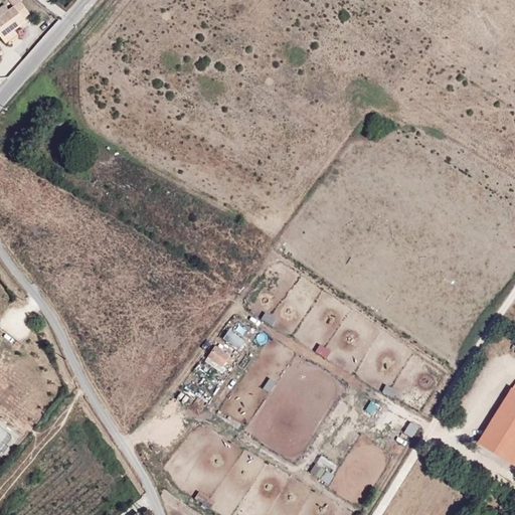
[(28,23),(25,19),(31,14),(20,0),(11,7),(6,1),(0,5),(0,35),(7,44),(20,33),(18,31),(28,23)]
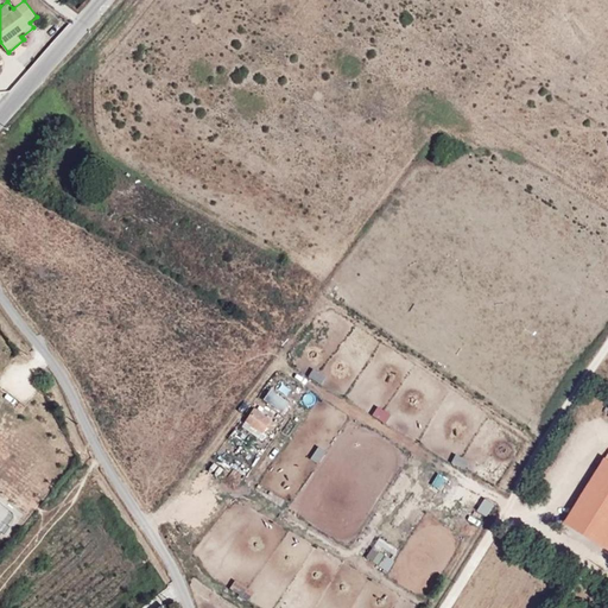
[(443,154),(451,144),(441,135),(432,146),(443,154)]
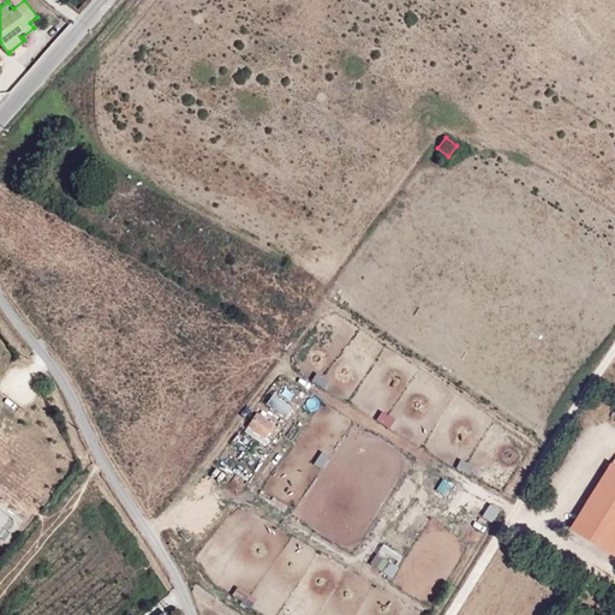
[(324,387),(329,377),(315,371),(310,381),(324,387)]
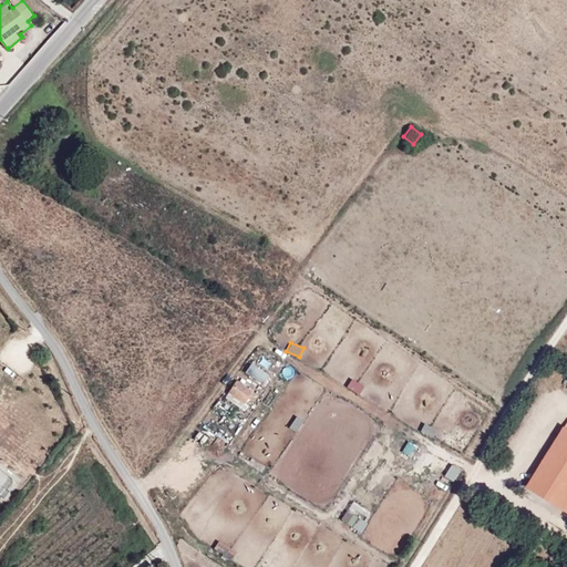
[(261,384),(278,358),(261,347),(244,373),(261,384)]
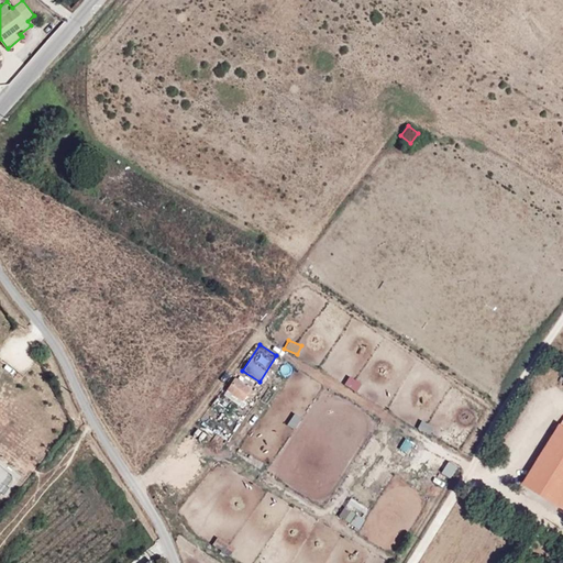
[(356,392),(362,382),(349,374),(342,384),(356,392)]
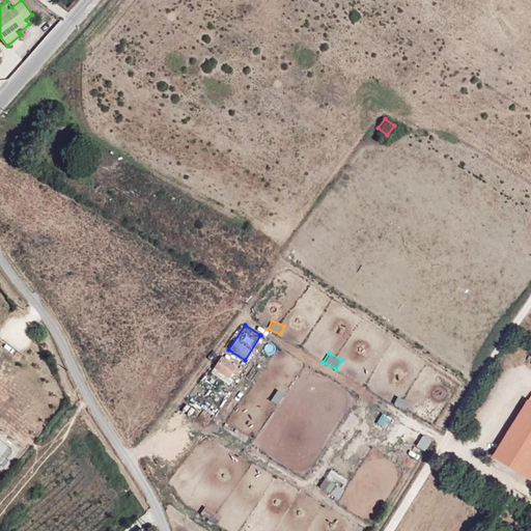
[(219,354),(210,372),(227,382),(236,363),(219,354)]
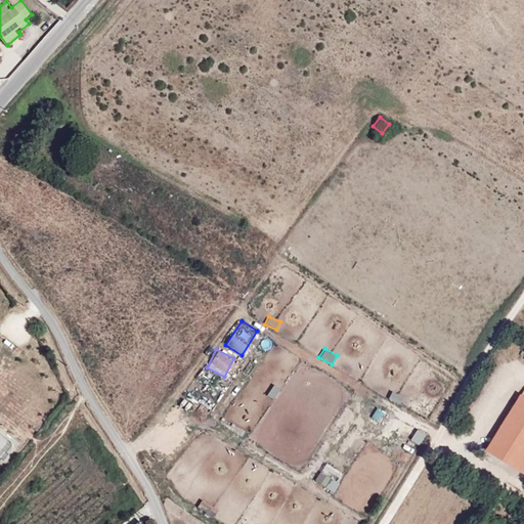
[(272,383),(266,395),(273,399),(280,387),(272,383)]
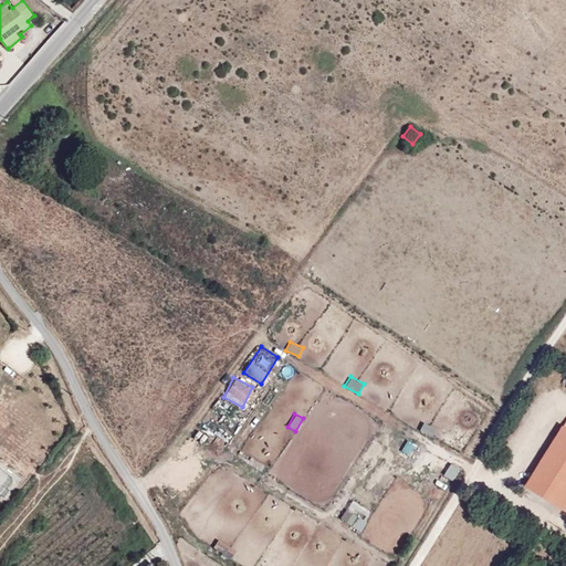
[(565,416),(522,486),(565,513),(565,416)]
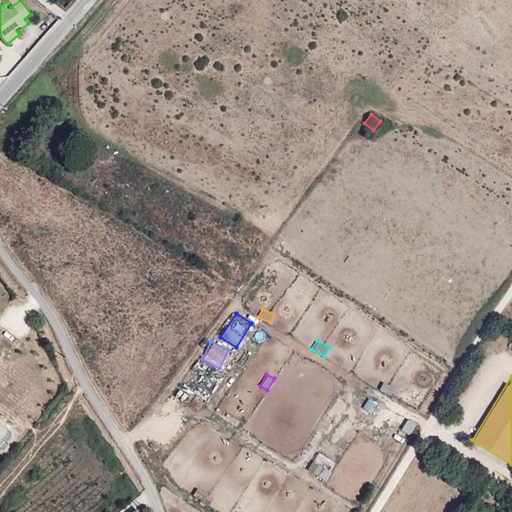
[(379,390),(390,393),(393,384),(381,381),(379,390)]
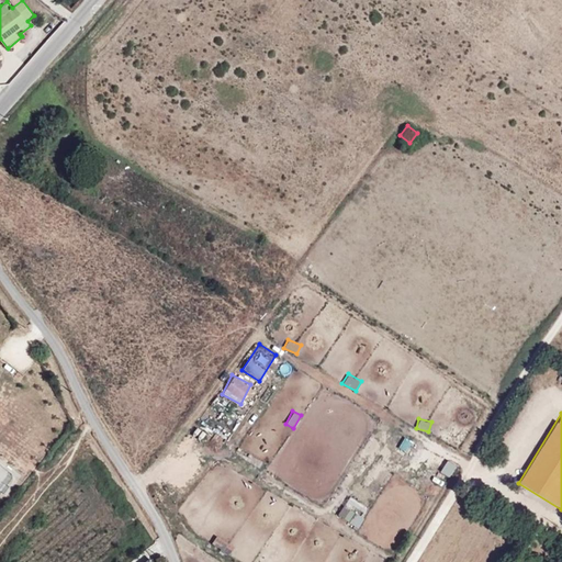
[(404,437),(400,449),(407,451),(412,440),(404,437)]
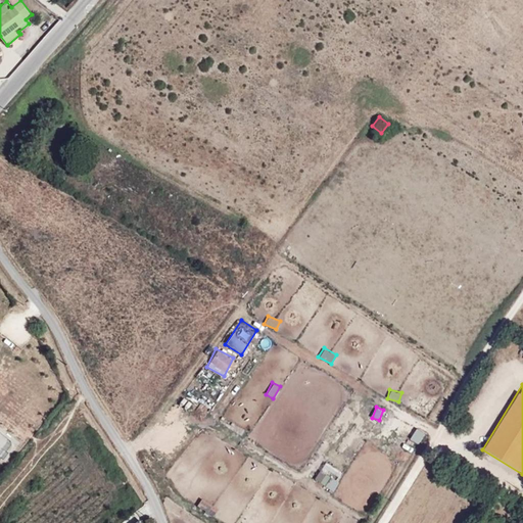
[(325,461),(320,470),(336,480),(341,472),(325,461)]
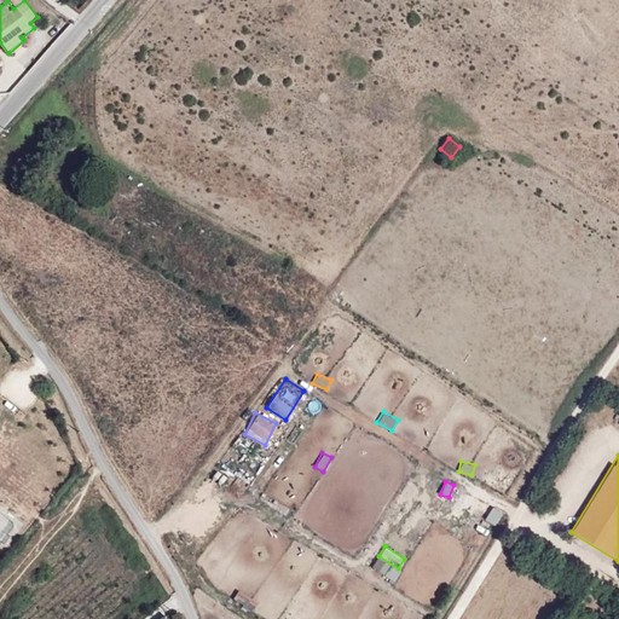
[(393,580),(399,571),(376,556),(370,567),(393,580)]
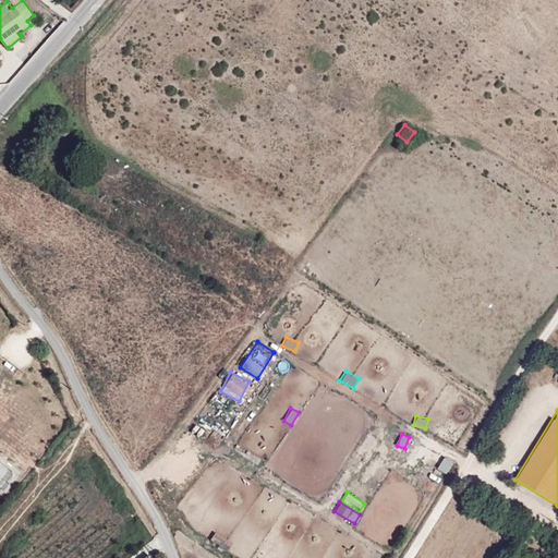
All buildings are outlined.
